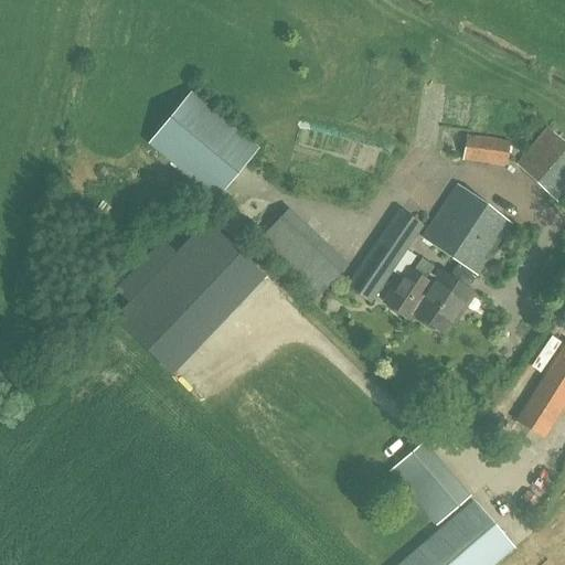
[(219,200),(262,148),(193,92),(150,142),(219,200)]
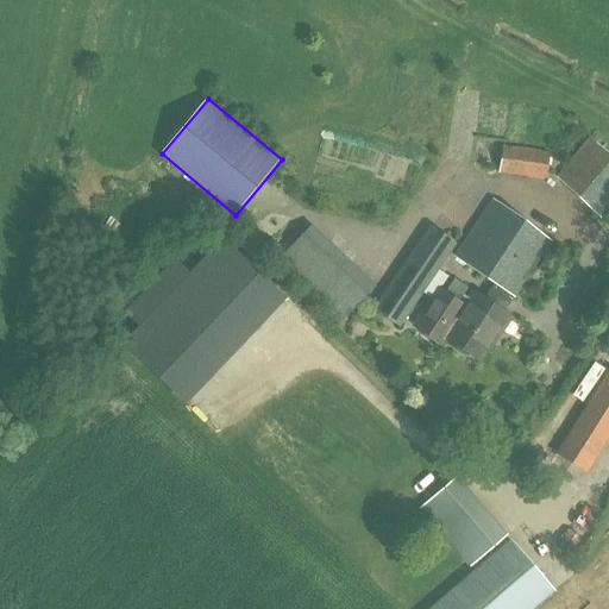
[(602,218),(608,209),(608,152),(590,136),(557,177),(602,218)]
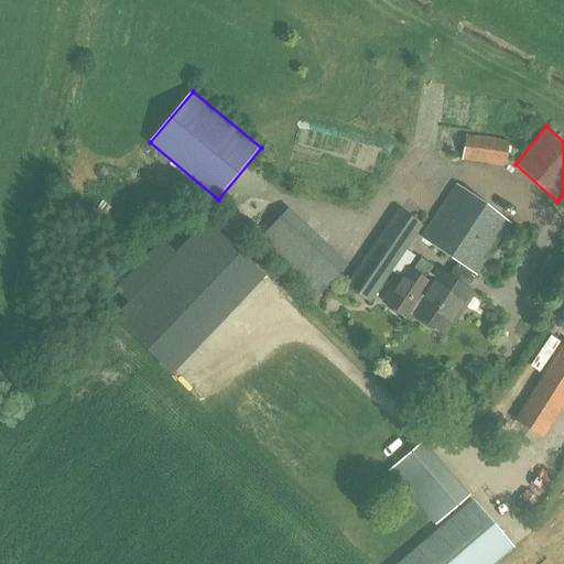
[(507,166),(510,141),(467,134),(463,161),(507,166)]
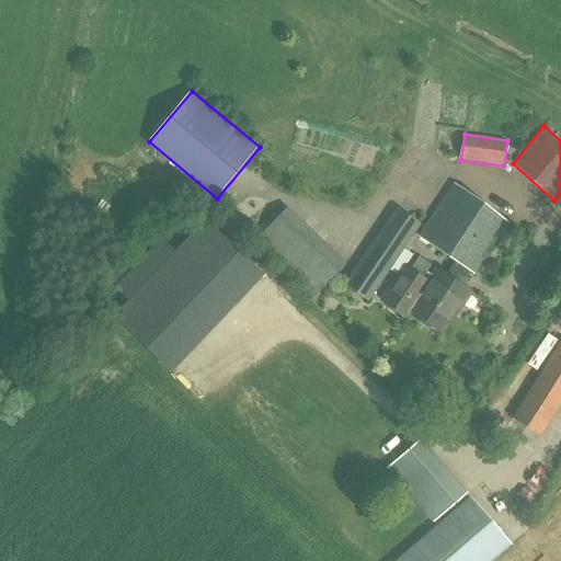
[(457,261),(471,271),(474,273),(508,221),(455,184),(421,237),(457,261)]
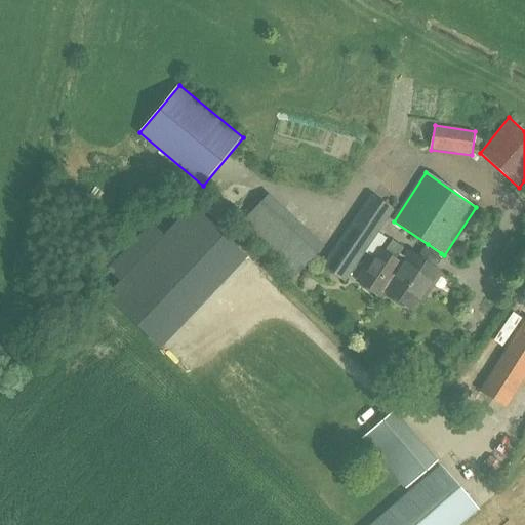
[(298,274),(324,247),(270,194),(243,221),(298,274)]
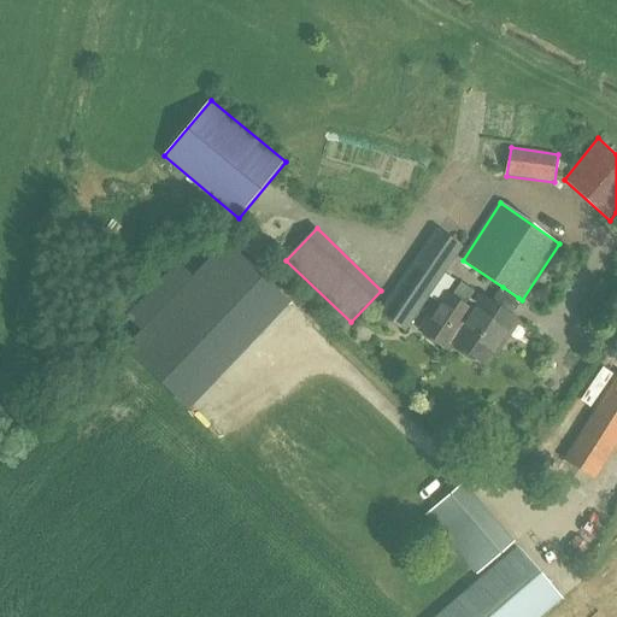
[(463,247),(439,231),(382,313),(406,329),(463,247)]
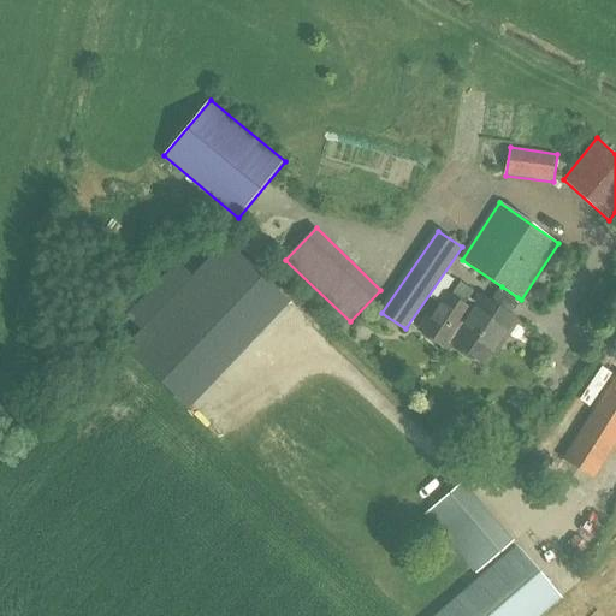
[(481,295),(477,302),(471,298),(474,291),(461,283),(451,297),(446,294),(421,331),(428,336),(430,341),(437,344),(440,344),(448,349),(452,343),(461,348),(462,354),(472,360),(478,360),(486,365),(496,350),(497,351),(520,318),(513,314),(519,303),(514,301),(517,297),(502,286),(491,302),(481,295)]
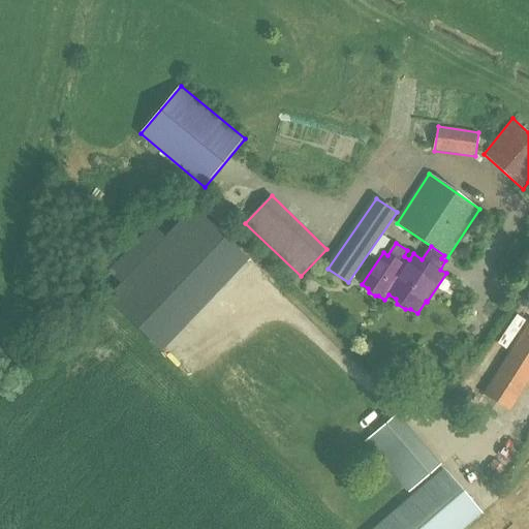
[(528,380),(528,319),(496,369),(525,387),(528,380)]
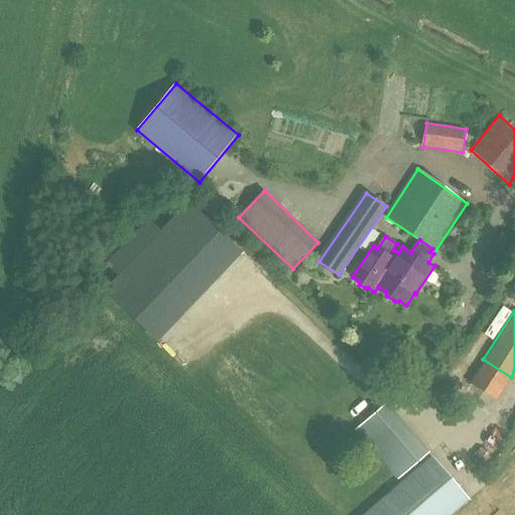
[(384,405),(358,427),(401,478),(428,454),(397,416),(395,418),(384,405)]
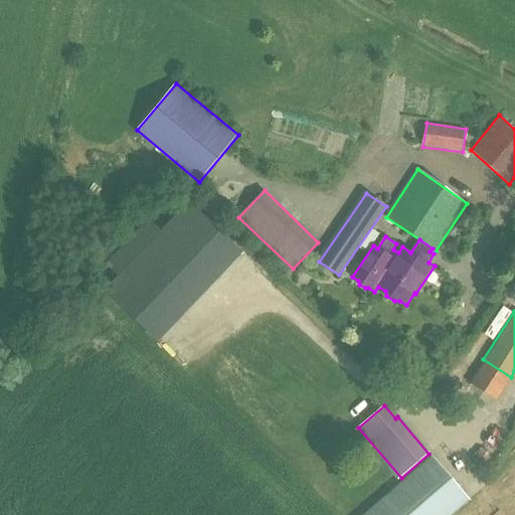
[(450,514),(468,499),(433,458),(366,514),(450,514)]
